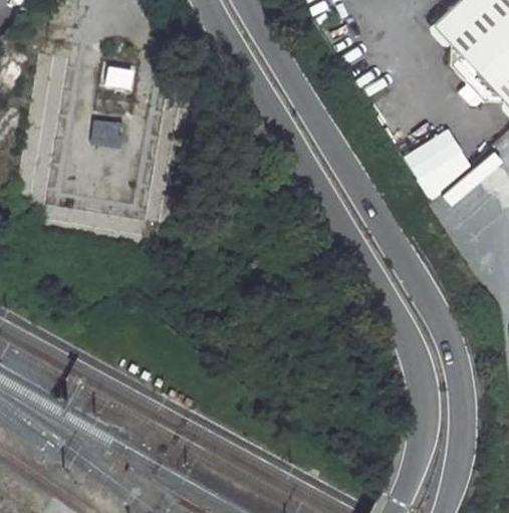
[(508,0),(458,0),(437,20),(455,38),(454,60),(471,77),(488,96),(508,96),(508,0)]
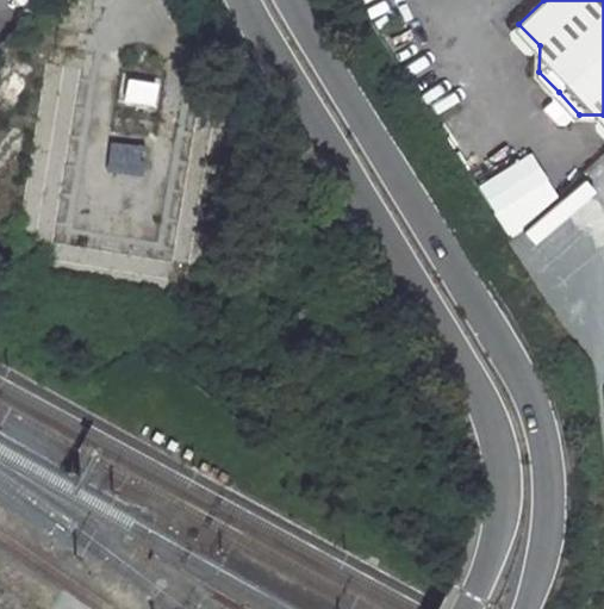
[(163,85),(132,80),(130,100),(160,106),(163,85)]
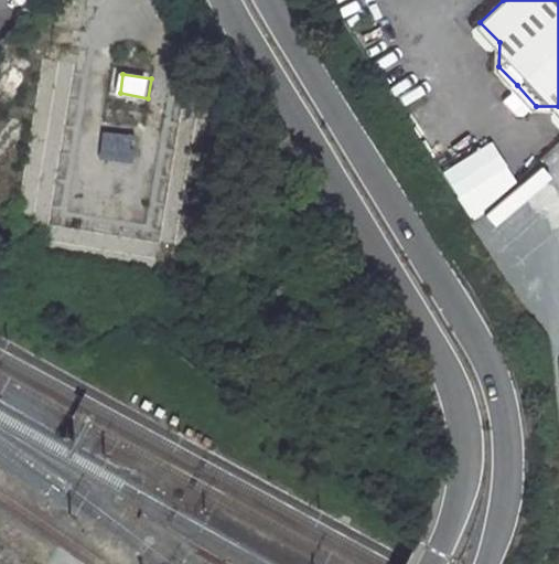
[(140,136),(106,130),(103,157),(137,162),(140,136)]
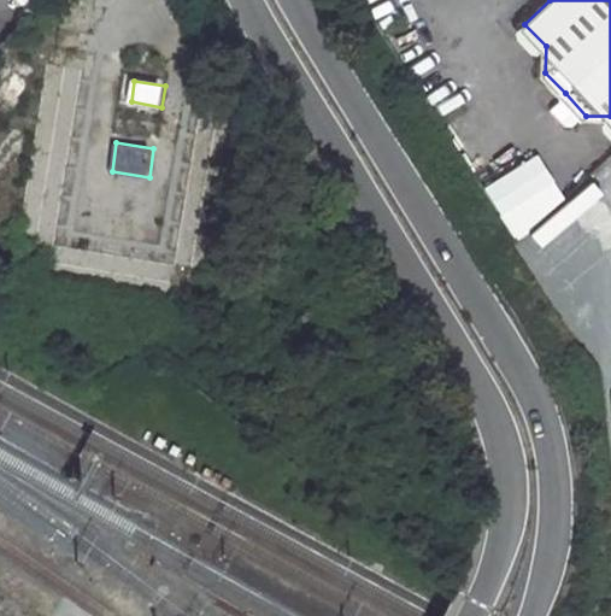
[(545,158),(488,181),(510,235),(567,212),(545,158)]
